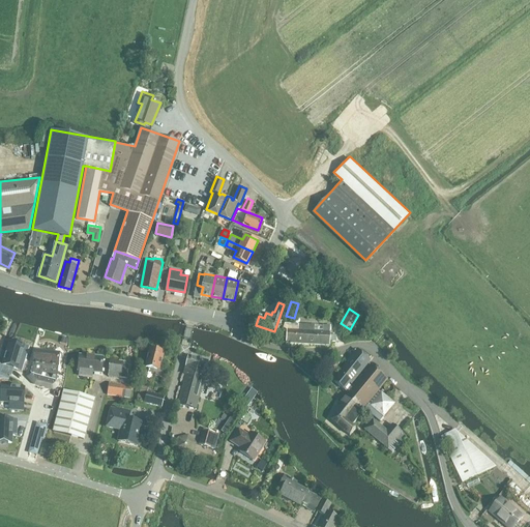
[(287,326),(286,341),(297,341),(307,342),(319,342),(329,343),(330,339),(335,339),(335,333),(330,333),(330,323),(322,323),(322,330),(319,330),(314,329),(315,323),(308,322),(298,322),(287,322),(284,321),(283,325),(287,326)]
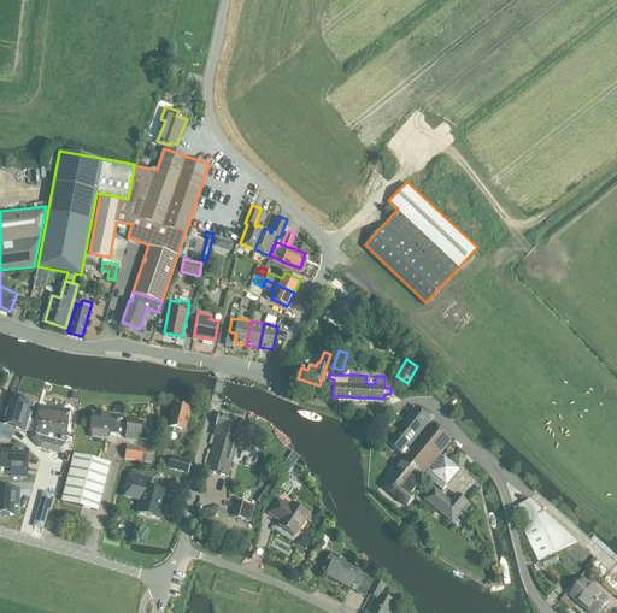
[(12,395),(4,423),(21,428),(22,420),(27,422),(33,401),(12,395)]
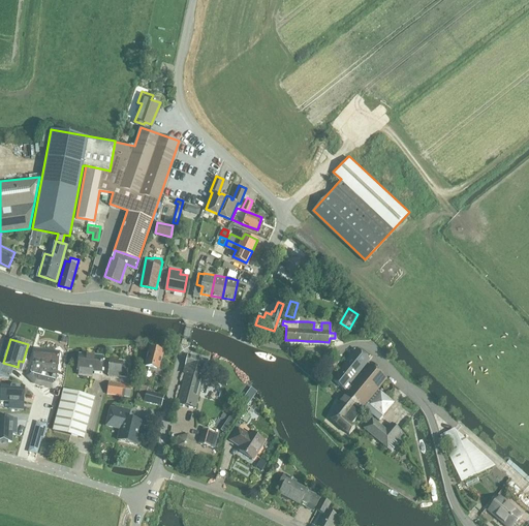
[(163,348),(150,344),(145,364),(148,365),(147,368),(155,370),(154,372),(161,374),(162,368),(159,367),(163,348)]
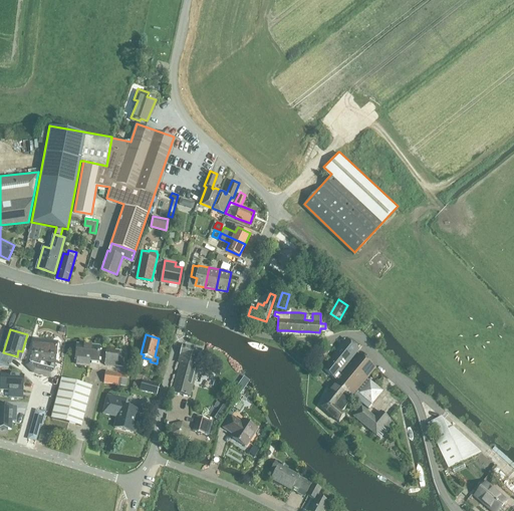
[(54,361),(57,339),(35,337),(32,361),(45,365),(47,360),(54,361)]
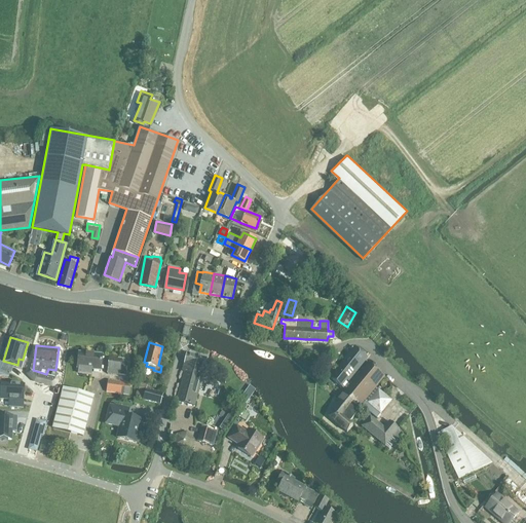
[(330,376),(341,385),(366,356),(354,346),(330,376)]
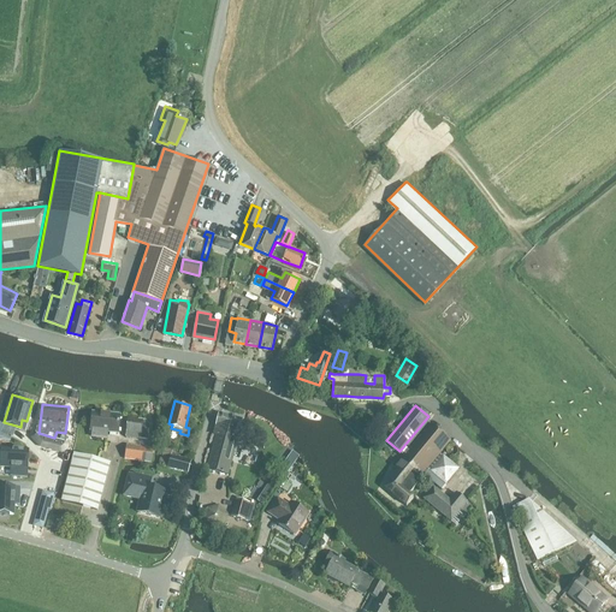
[(100,428),(117,431),(119,413),(118,413),(118,410),(110,409),(110,411),(92,409),(90,427),(92,427),(92,433),(99,434),(100,428)]
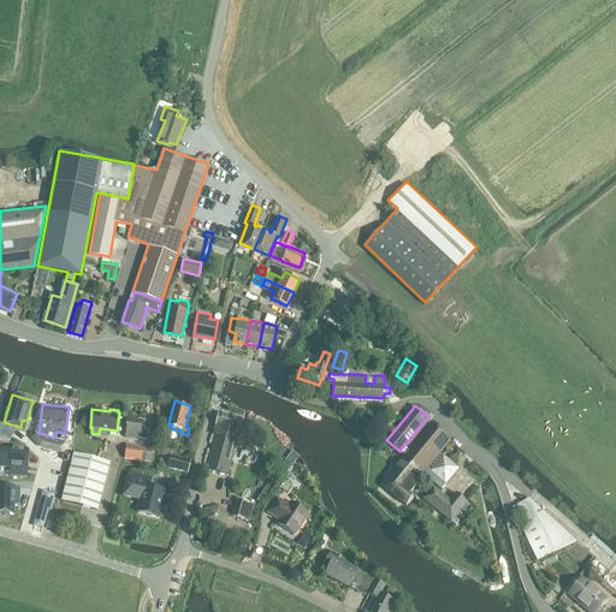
[(219,410),(213,433),(215,433),(206,467),(227,471),(243,417),(219,410)]
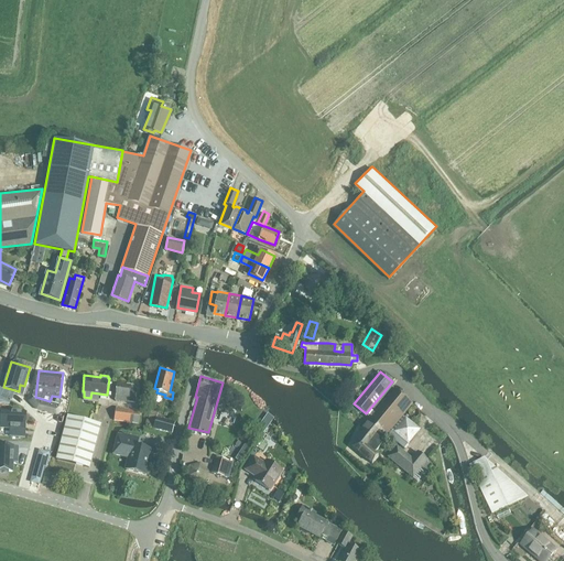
[(130,383),(116,381),(115,398),(134,400),(136,386),(130,386),(130,383)]
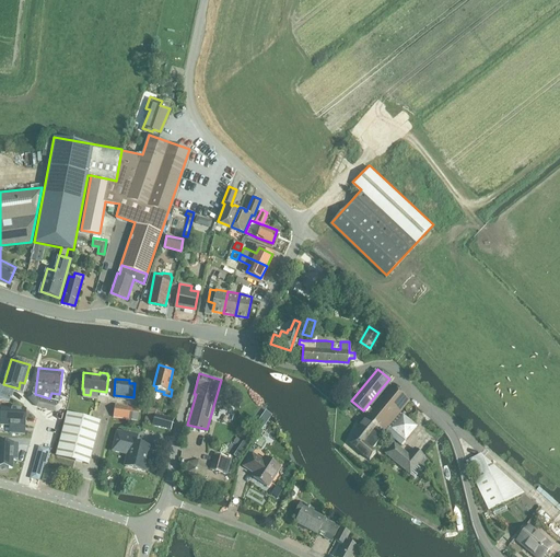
[(360,424),(362,425),(349,441),(369,459),(375,451),(372,448),(386,430),(401,443),(417,425),(399,410),(409,398),(393,384),(360,424)]
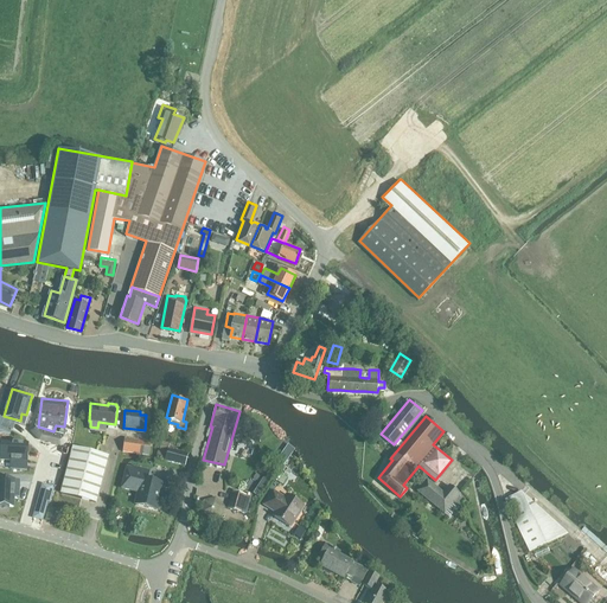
[(123,449),(149,451),(151,440),(125,436),(123,449)]
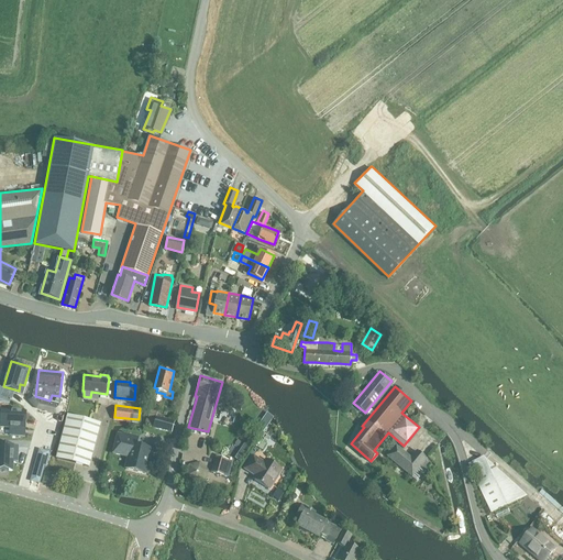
[(153,425),(173,429),(175,418),(157,414),(158,408),(151,407),(146,423),(153,425)]
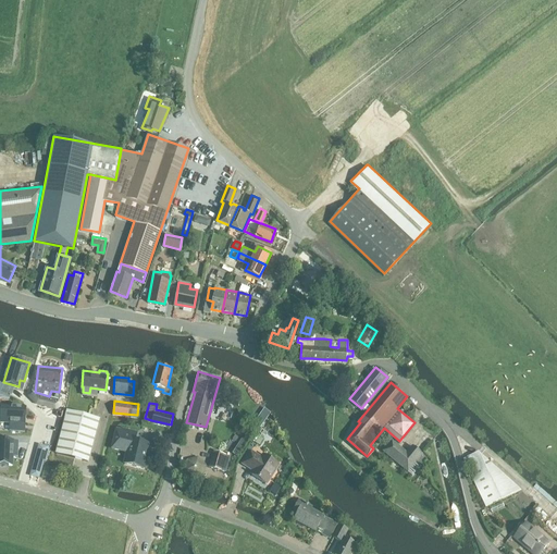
[(1,404),(0,420),(10,420),(10,428),(19,429),(19,421),(25,421),(26,406),(1,404)]
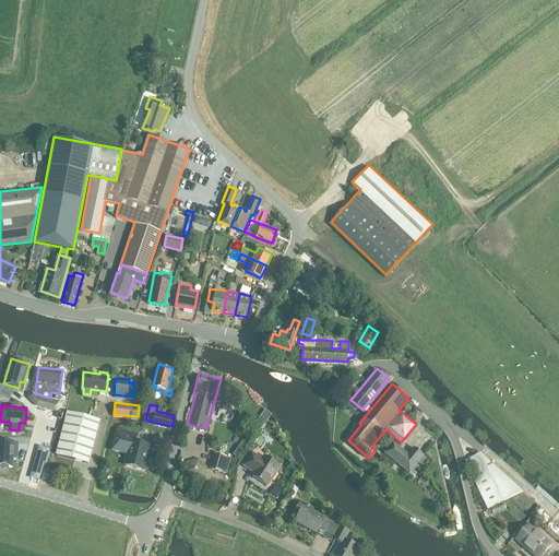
[(99,418),(68,410),(57,452),(87,461),(99,418)]
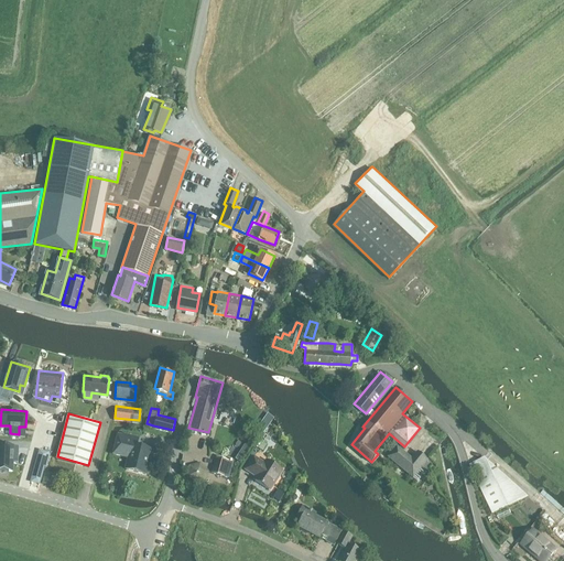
[(114,448),(112,453),(127,456),(125,467),(147,473),(153,448),(139,443),(140,435),(123,431),(123,433),(118,431),(117,431),(117,433),(115,440),(114,448)]
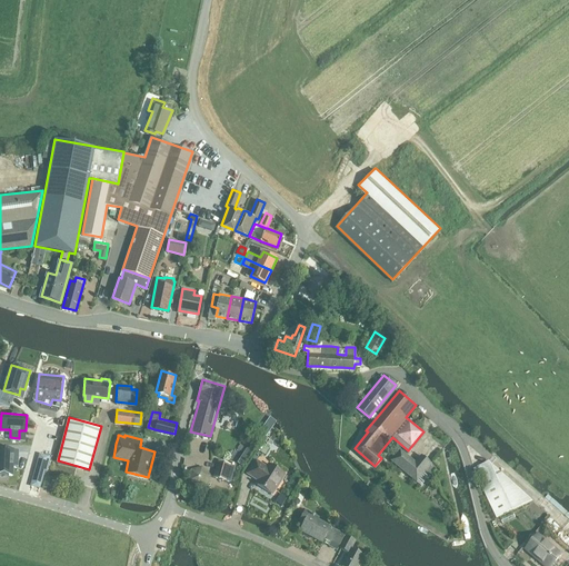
[(243,459),(251,446),(240,439),(232,454),(243,459)]
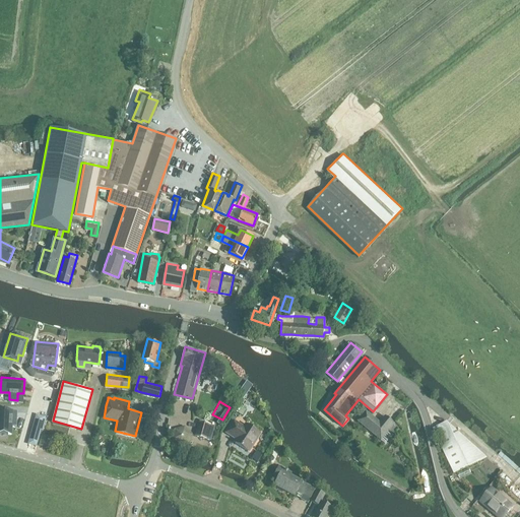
[(0,408),(0,432),(11,433),(11,424),(15,424),(16,415),(12,415),(12,409),(0,408)]
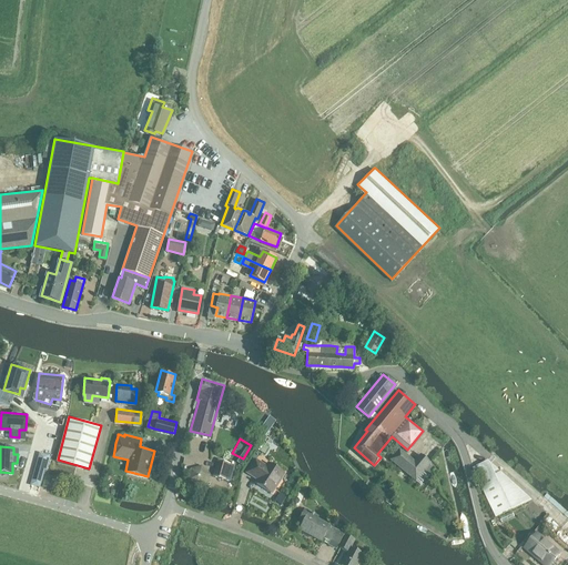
[(399,447),(391,458),(416,478),(430,462),(421,453),(415,460),(399,447)]
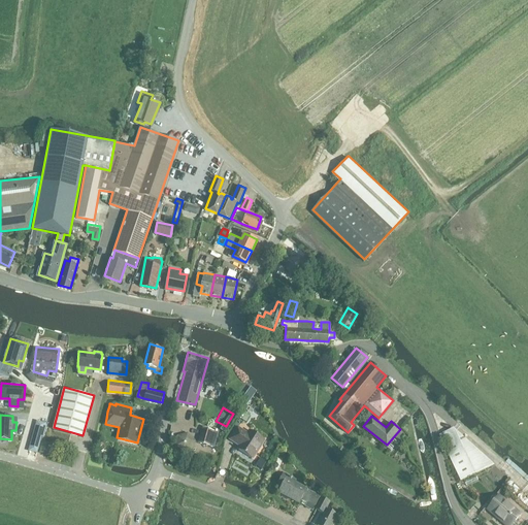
[(43,434),(46,423),(37,420),(29,449),(36,451),(41,434),(43,434)]
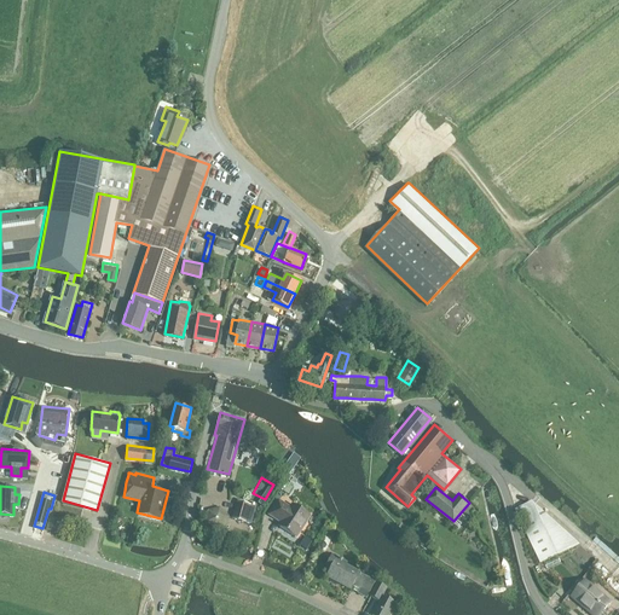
[(237,498),(232,516),(247,520),(250,521),(253,514),(256,503),(237,498)]
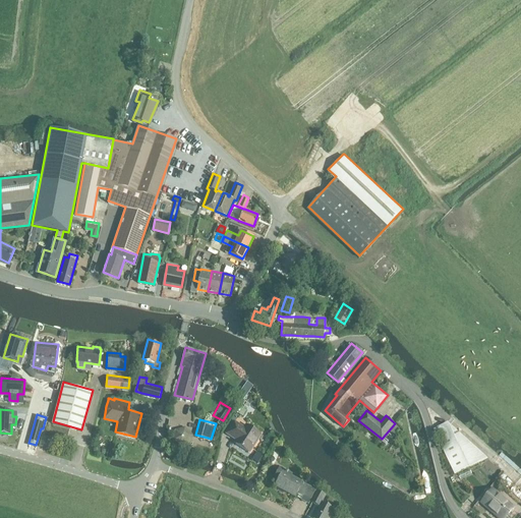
[(256,438),(261,433),(247,423),(245,426),(234,419),(226,432),(234,437),(235,436),(238,438),(235,442),(248,450),(252,444),(254,444),(256,440),(256,438)]
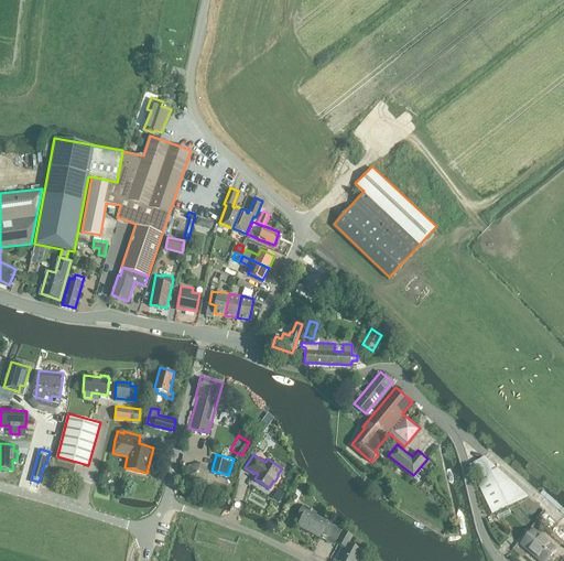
[(527,494),(484,455),(468,462),(491,510),(527,494)]
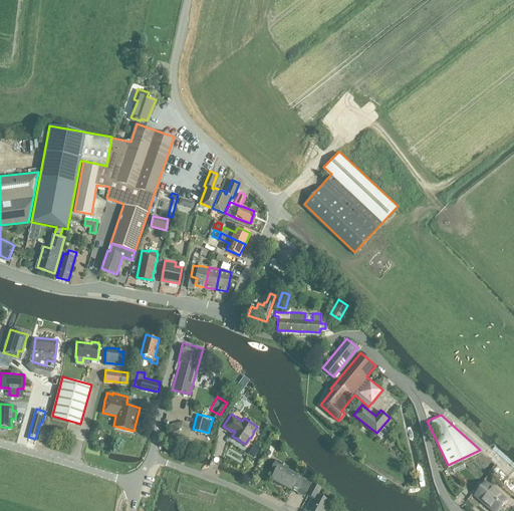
[(176,440),(187,438),(190,427),(182,419),(171,421),(167,432),(176,440)]
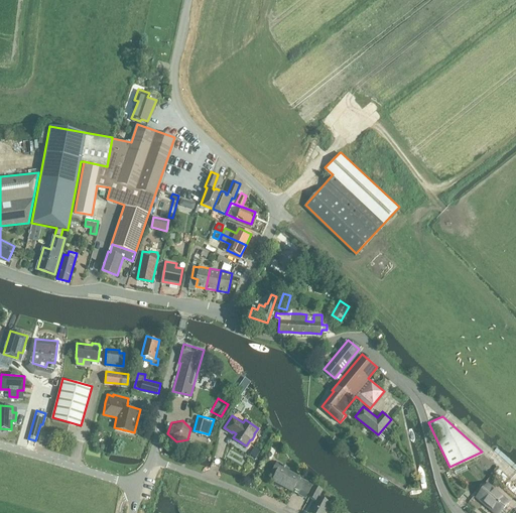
[(39,439),(45,440),(47,430),(41,429),(39,439)]
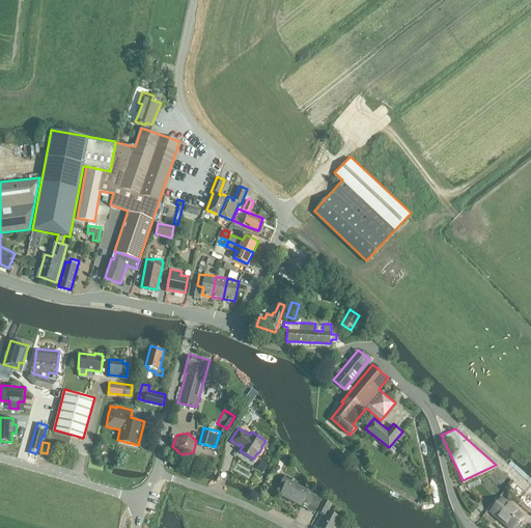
[(262,469),(268,462),(261,457),(256,466),(262,469)]
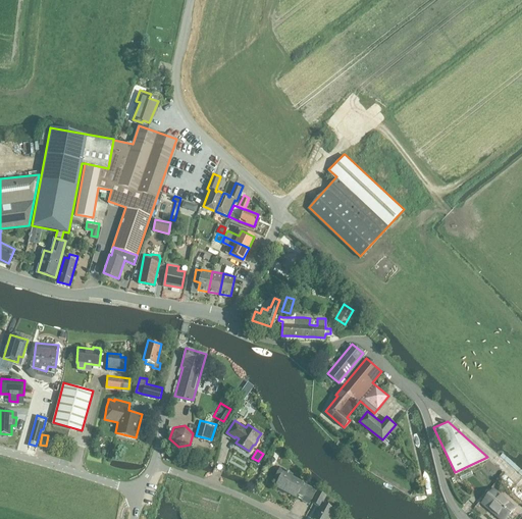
[(279,466),(273,477),(277,479),(274,486),(296,497),(298,492),(303,496),(302,499),(309,503),(316,488),(303,481),(304,481),(292,475),(293,472),(289,470),(288,472),(284,471),(285,469),(279,466)]
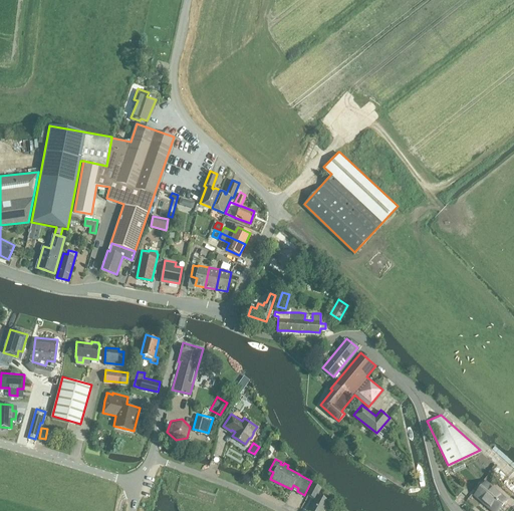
[(506,499),(486,481),(476,494),(496,510),(506,499)]
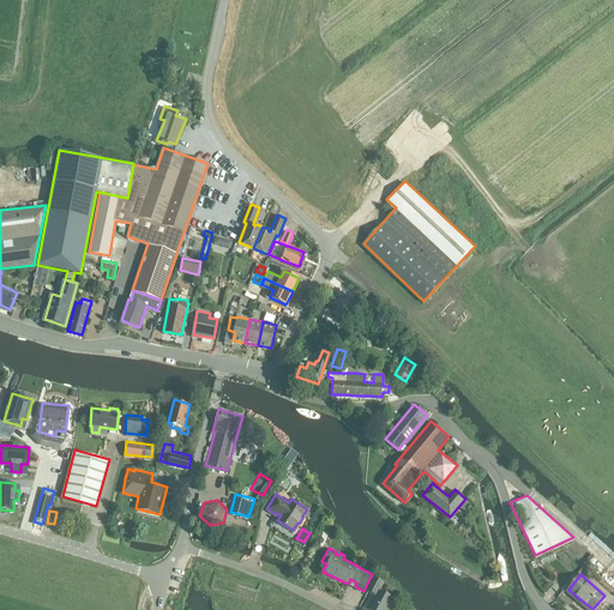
[(372,609),(386,609),(393,597),(380,590),(384,581),(374,575),(367,589),(377,595),(369,608),(372,609)]
